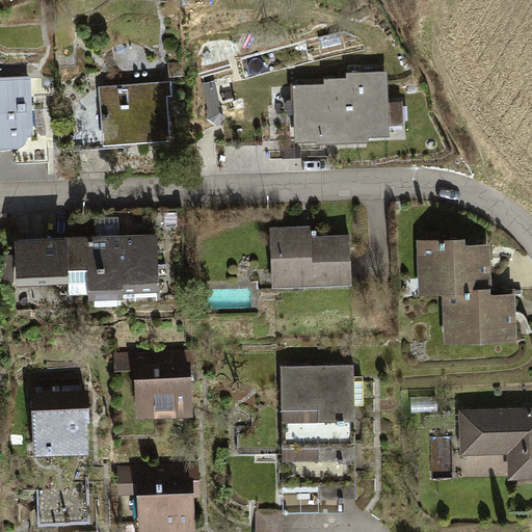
[(370,136),(391,135),(391,125),(404,124),(403,101),(390,102),(388,71),(347,73),(347,77),(324,78),(324,83),(292,85),(295,142),(316,141),(316,144),(371,141),(370,136)]
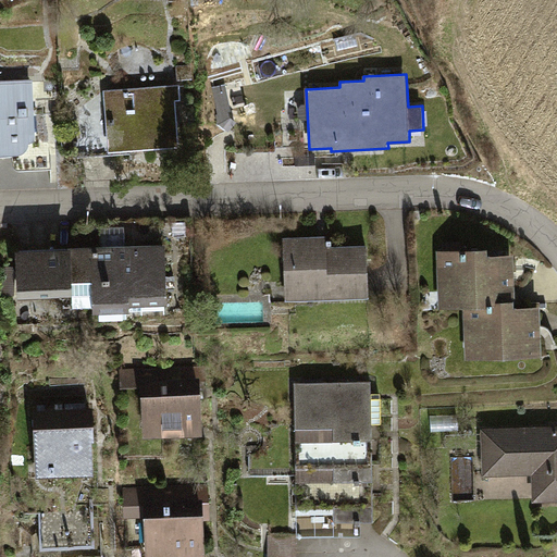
[(33,139),(35,132),(33,78),(0,79),(0,153),(19,153),(22,152),(25,150),(27,147),(27,143),(33,139)]
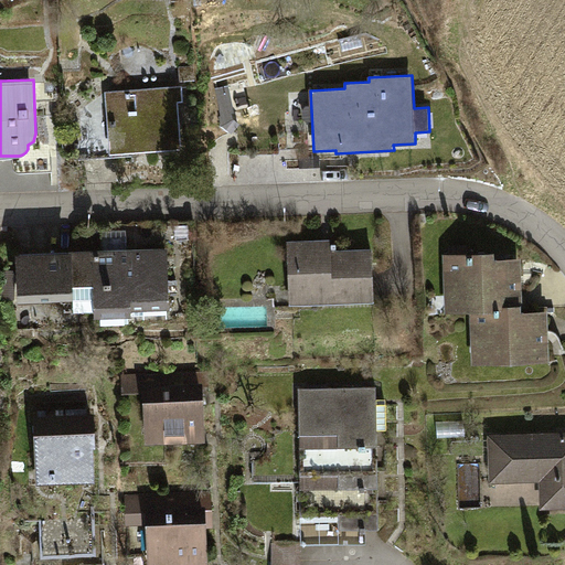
[(109,155),(181,150),(178,102),(183,100),(182,85),(105,91),(109,155)]
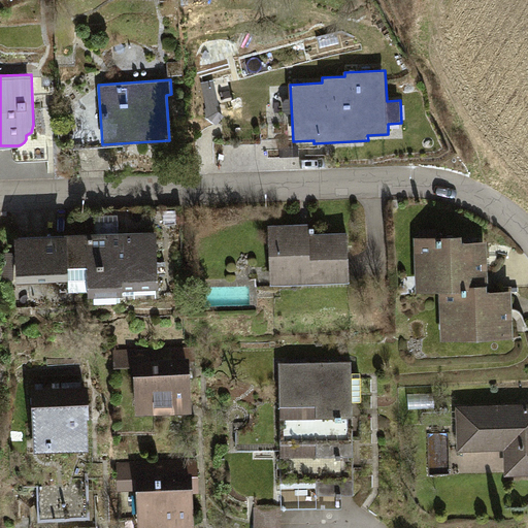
[(270,286),(350,283),(349,232),(309,233),(309,224),(268,225),(270,286)]
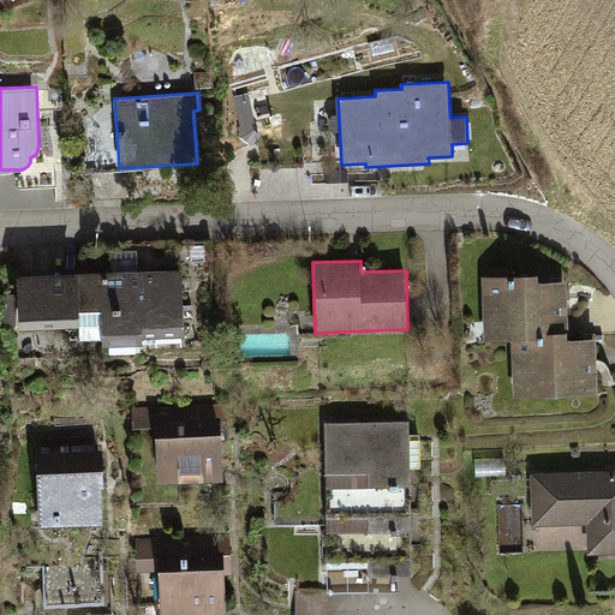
[(143,339),(185,338),(183,270),(16,276),(18,329),(102,326),(102,346),(143,345),(143,339)]
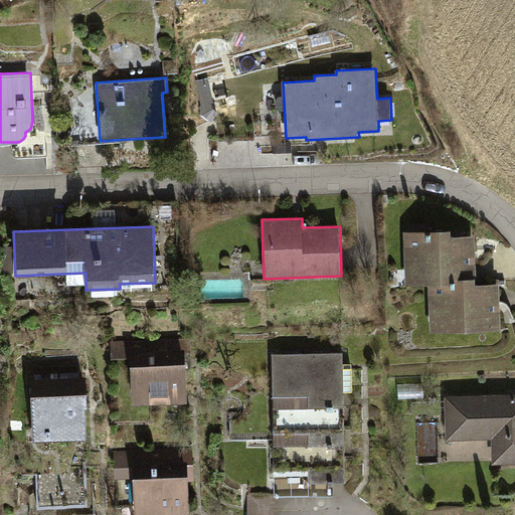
[(458,279),(476,278),(477,278),(476,235),(452,236),(452,229),(404,231),(406,286),(428,285),(458,284),(458,279)]
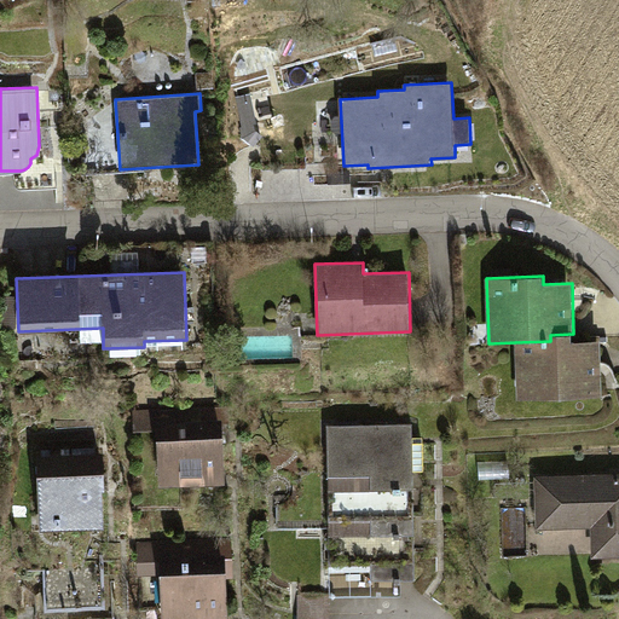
[(518,400),(602,397),(601,341),(572,341),(572,334),(550,335),(550,341),(515,342),(518,400)]
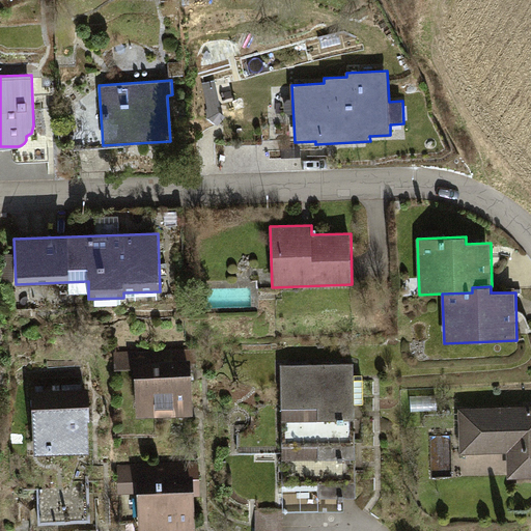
[(137,417),(193,415),(191,363),(198,363),(197,348),(114,352),(115,369),(134,368),(137,417)]
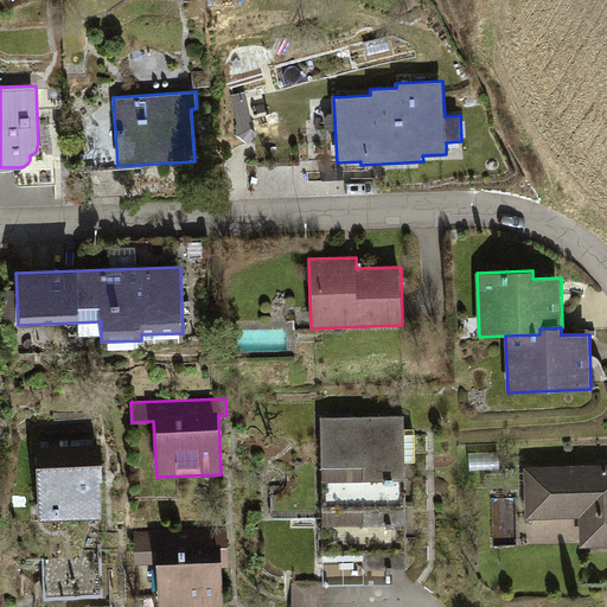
[(394,568),(407,568),(404,461),(416,461),(415,434),(406,435),(406,416),(320,417),(324,583),(394,582),(394,568)]
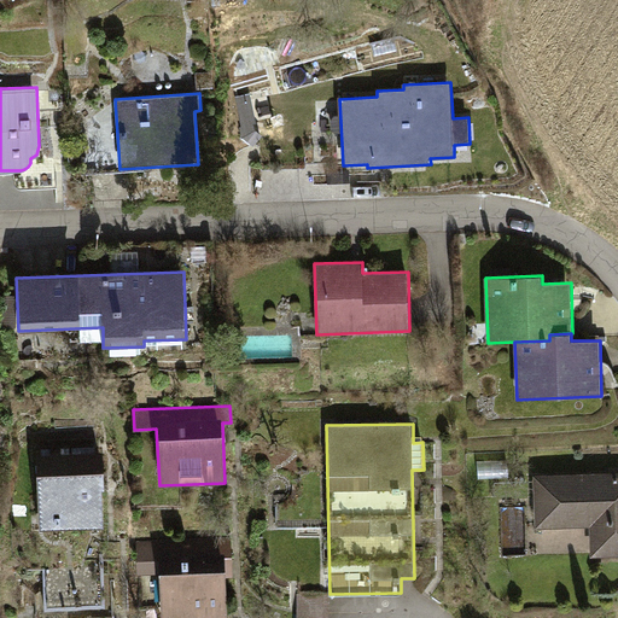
[(40,531),(104,528),(101,490),(104,490),(101,452),(35,455),(40,531)]
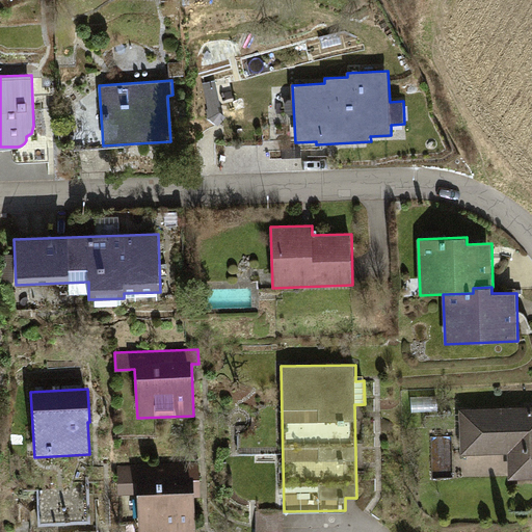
[(509,480),(531,478),(531,406),(459,409),(461,455),(508,454),(509,480)]
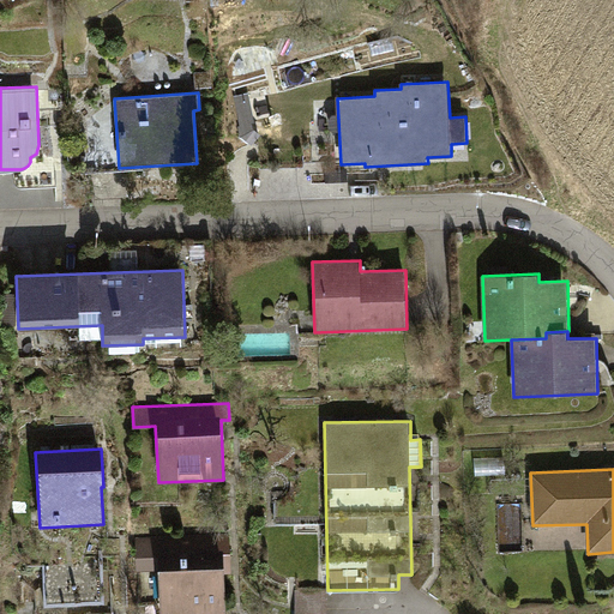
[(160,613),(226,613),(224,575),(233,575),(230,534),(136,537),(137,571),(158,570),(160,613)]
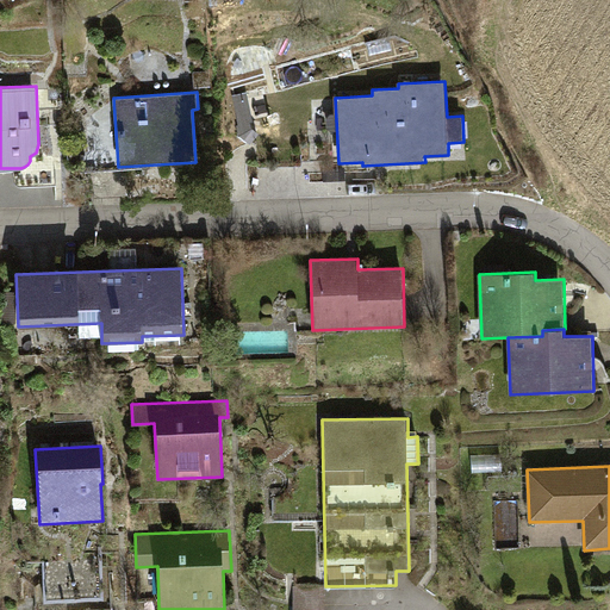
[(104,558),(43,560),(44,583),(36,583),(36,609),(93,609),(112,609),(111,572),(104,572),(104,558)]
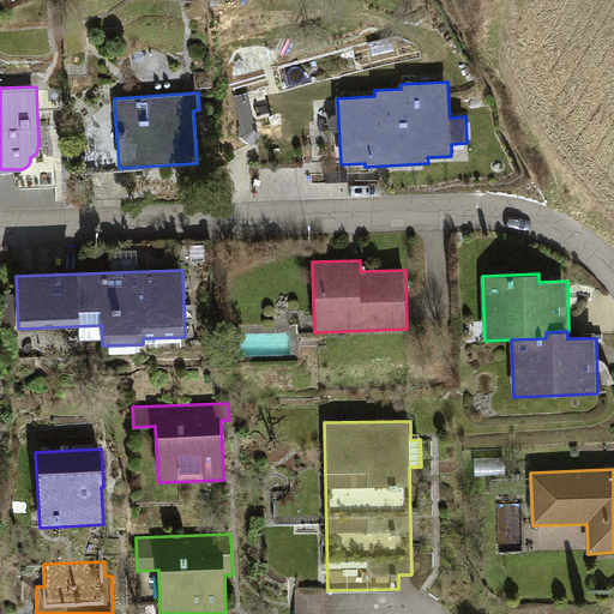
[(326,613),(327,590),(295,590),(294,613),(326,613)]
